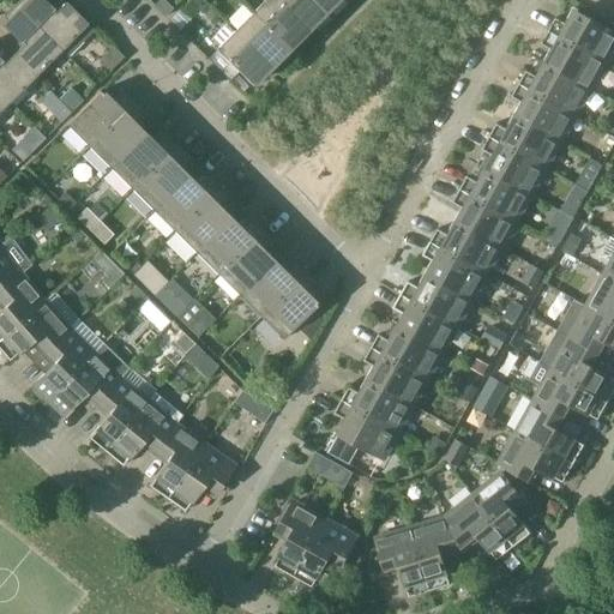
[(95,30),(88,24),(66,1),(54,12),(41,0),(19,0),(16,5),(61,50),(68,56),(95,30)]
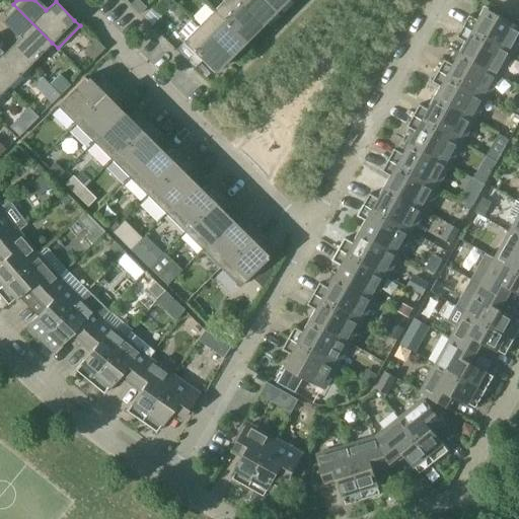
[(139,0),(134,0),(130,4),(140,14),(146,7),(139,0)]
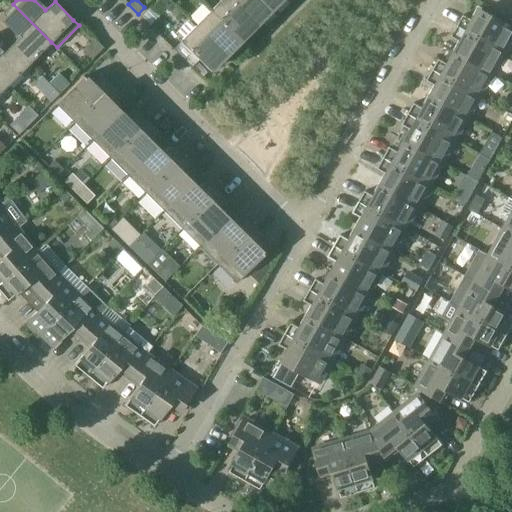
[(167,10),(174,3),(170,0),(158,0),(167,10)]
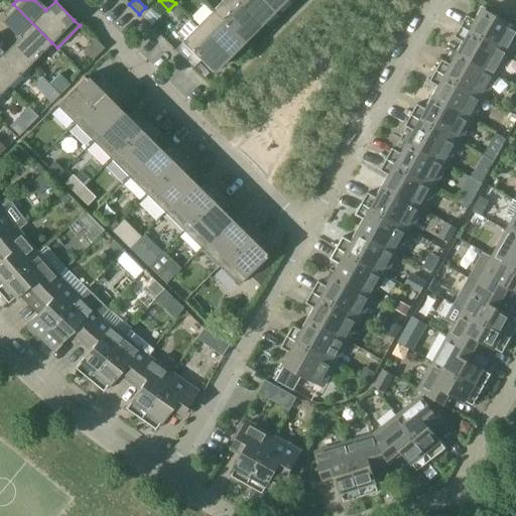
[(233,0),(223,0),(213,10),(243,39),(258,24),(233,0)]
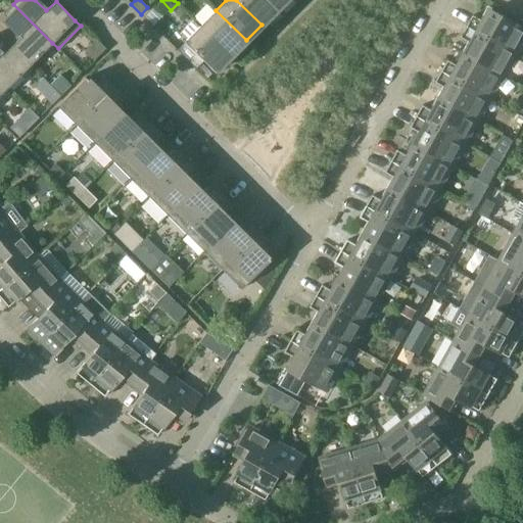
[(268,0),(236,0),(262,25),(277,9),(268,0)]
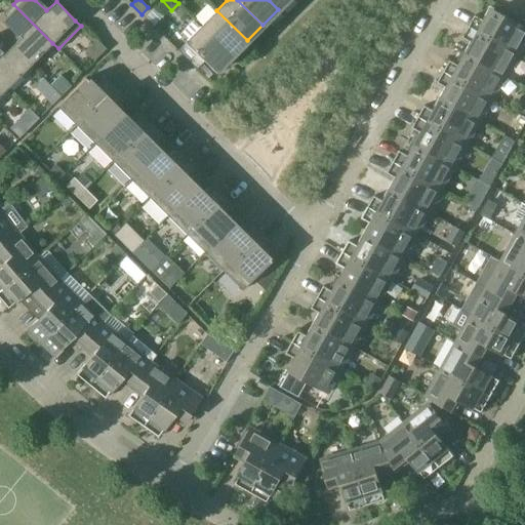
[(269,0),(278,9),(286,0),(269,0)]
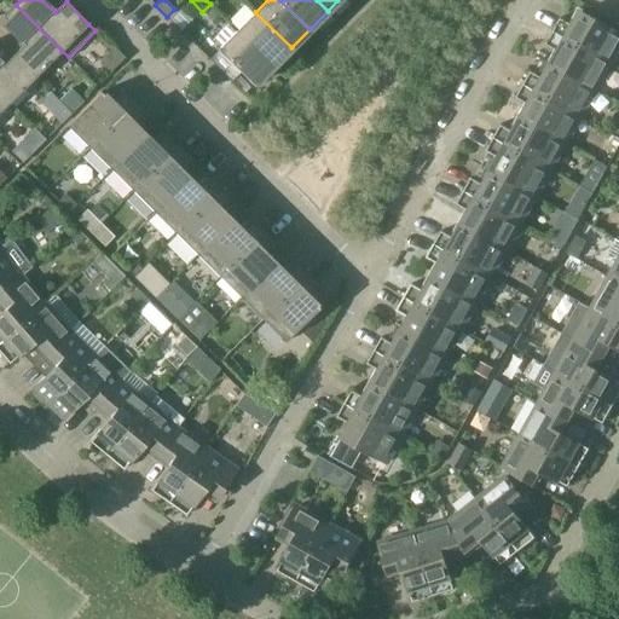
[(36,76),(62,51),(16,5),(4,17),(7,21),(5,24),(24,44),(13,55),(36,76)]
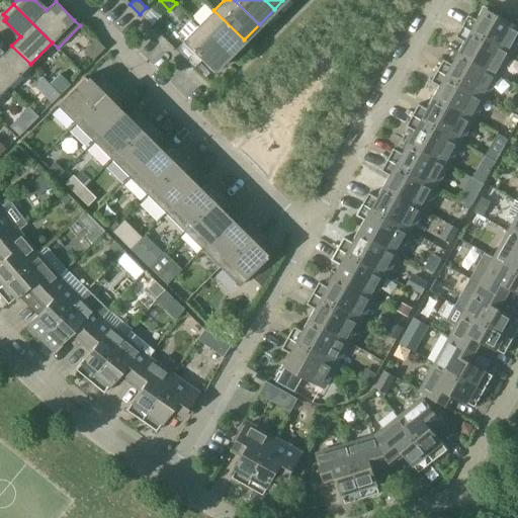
[(469,15),(462,26),(511,53),(517,39),(517,20),(514,18),(511,23),(487,9),(480,21),(469,15)]
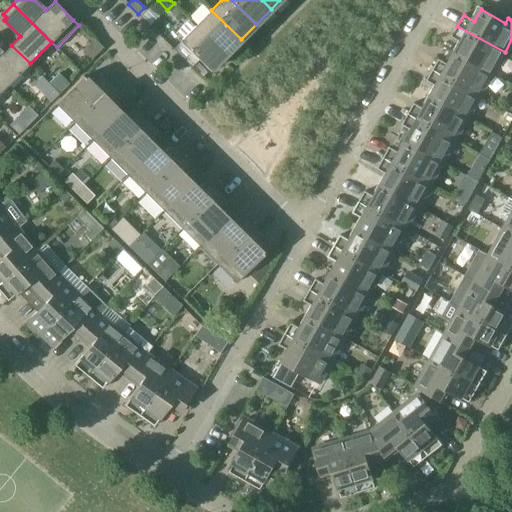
[(211,10),(196,25),(226,55),(241,39),(211,10)]
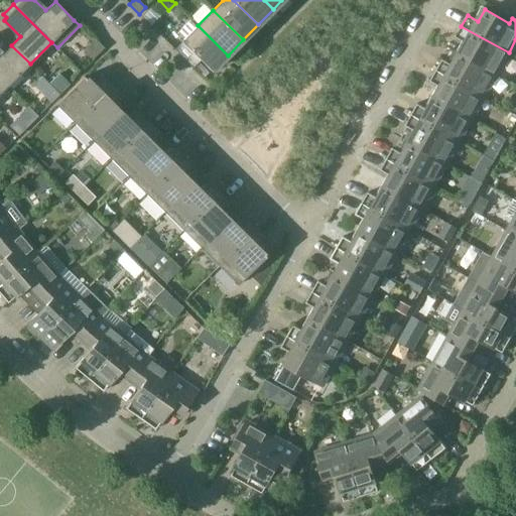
[(182,42),(175,49),(194,68),(201,60),(212,71),(228,55),(198,25),(181,41),(182,42)]
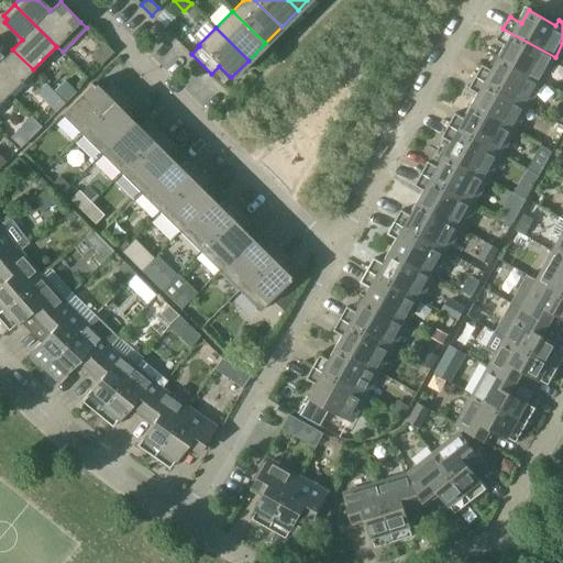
[(555,57),(503,29),(496,41),(508,47),(501,58),(501,59),(541,81),(555,57)]
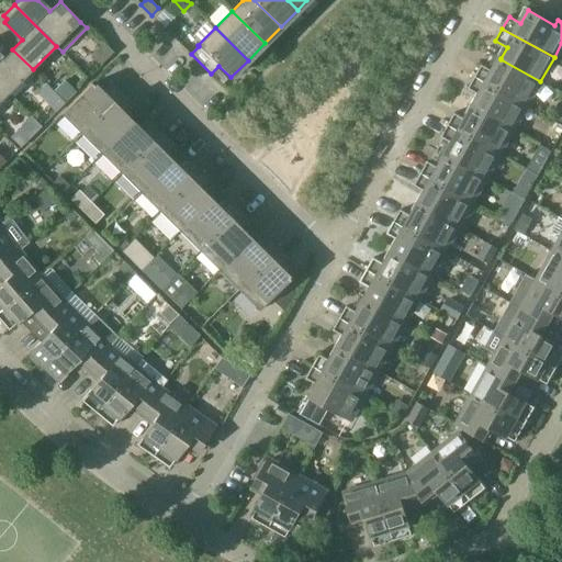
[(0,83),(9,93),(33,69),(12,49),(3,59),(0,56),(0,83)]
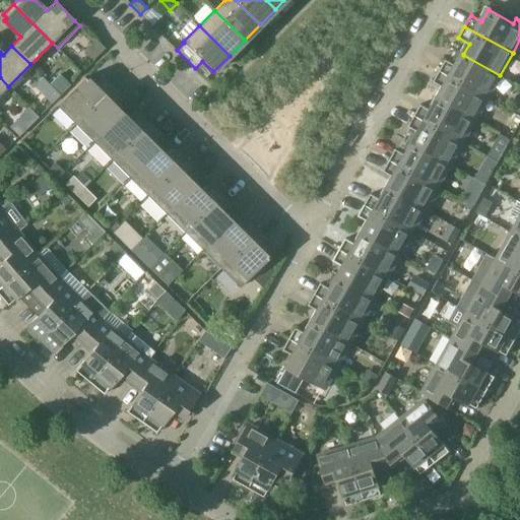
[(440,71),(488,98),(500,75),(463,55),(463,54),(458,51),(452,63),(446,60),(440,71)]
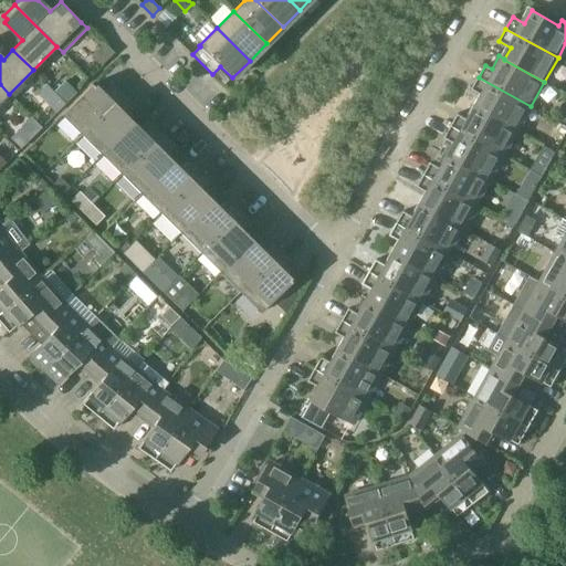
[(531,106),(479,77),(471,90),(483,96),(477,108),(517,130),(531,106)]
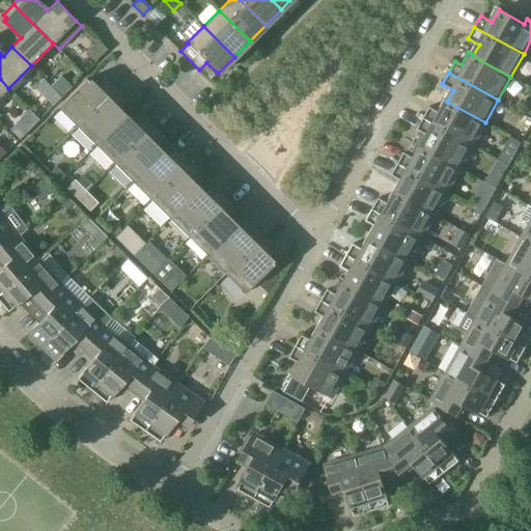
[(61,76),(52,86),(62,96),(72,87),(61,76)]
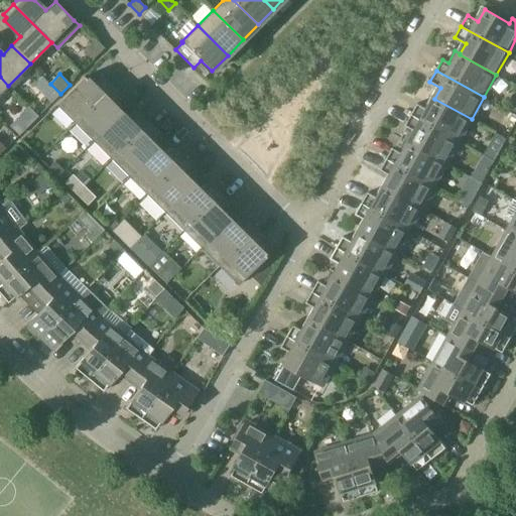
[(56,105),(75,123),(113,85),(104,76),(99,81),(96,78),(89,82),(84,77),(56,105)]
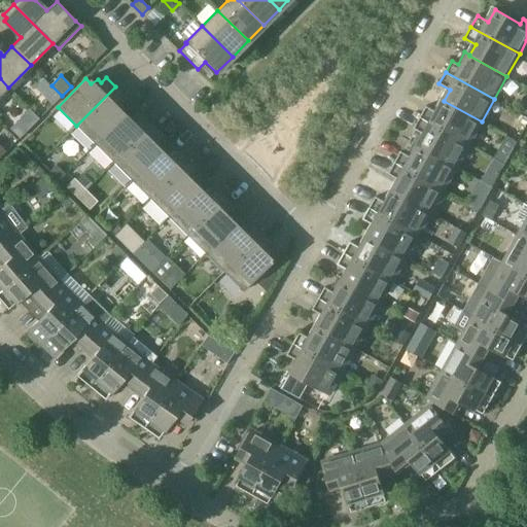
[(0,96),(8,88),(0,78),(0,96)]
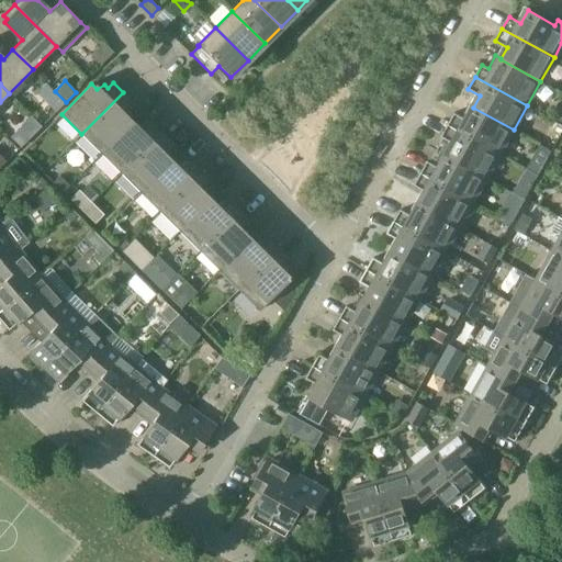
[(81,134),(101,154),(132,123),(127,119),(131,111),(127,108),(133,102),(123,92),(81,134)]
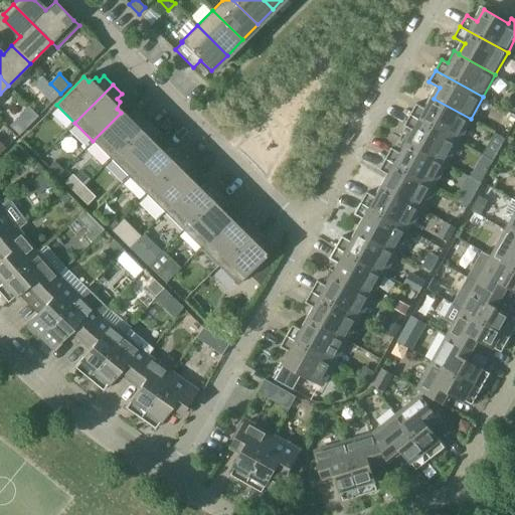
[(43,96),(51,103),(59,95),(52,87),(43,96)]
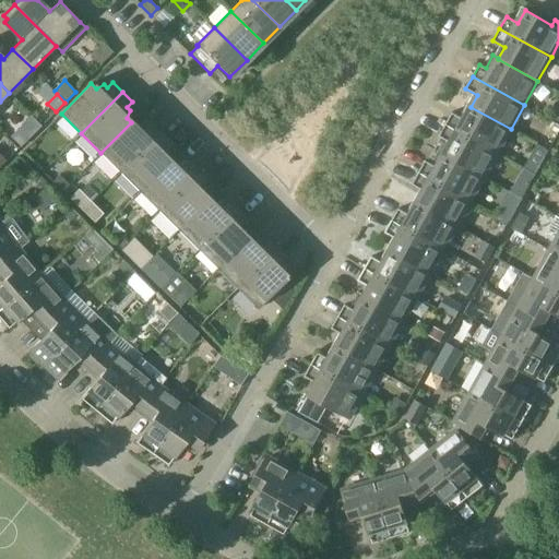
[(498,153),(511,129),(471,107),(464,119),(452,113),(445,125),(498,153)]
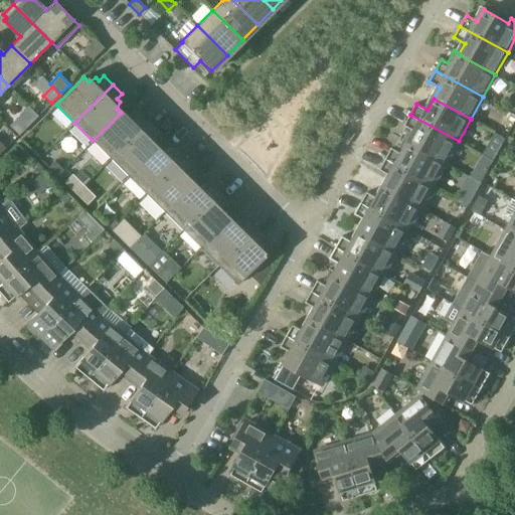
[(93,141),(111,159),(149,121),(140,112),(135,117),(131,114),(125,117),(121,113),(93,141)]
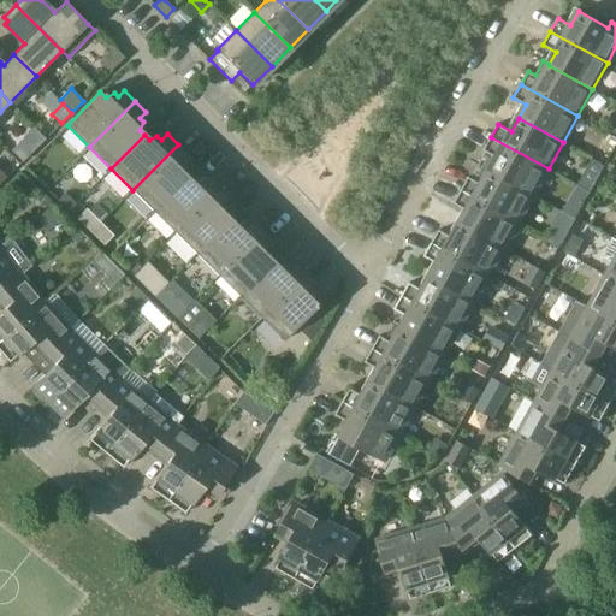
[(491,154),(484,167),(533,195),(549,169),(491,137),(484,150),(491,154)]
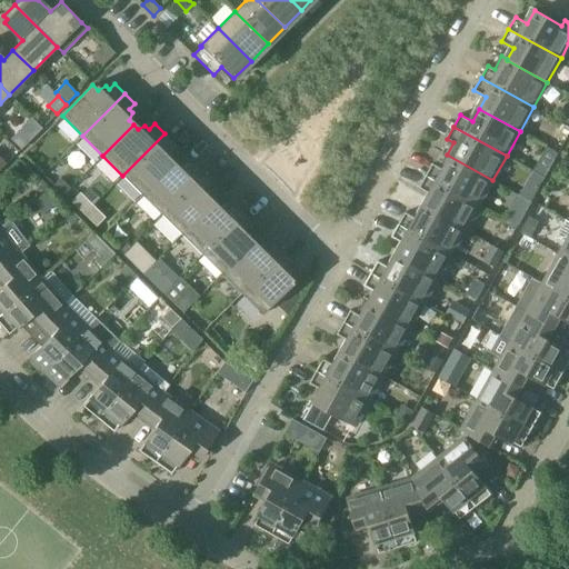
[(16,132),(10,139),(21,149),(25,146),(27,143),(16,132)]
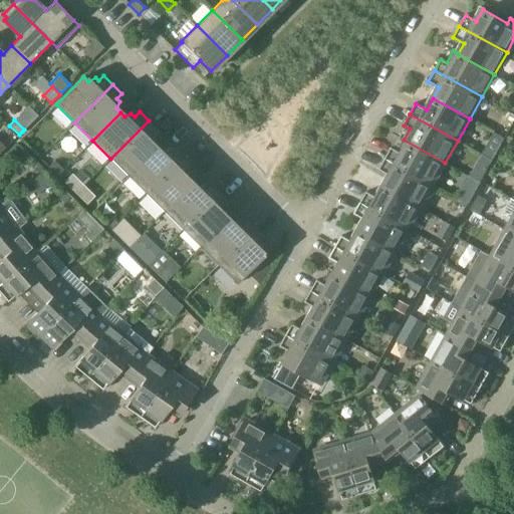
[(110,159),(127,176),(156,148),(152,144),(156,138),(153,135),(158,130),(149,120),(110,159)]
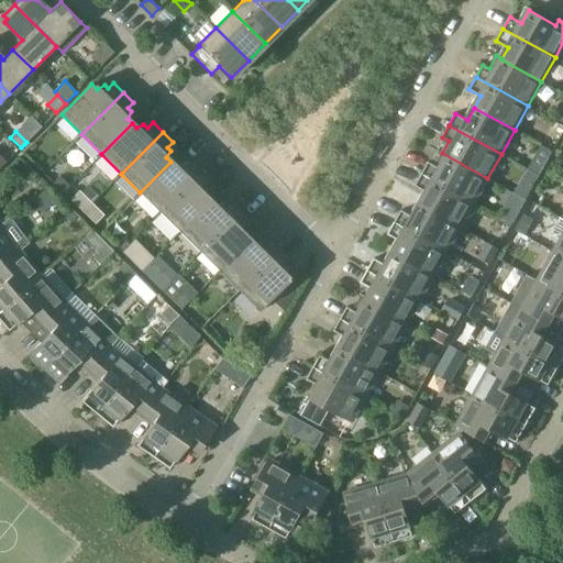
[(429,162),(422,174),(474,202),(487,178),(442,153),(435,165),(429,162)]
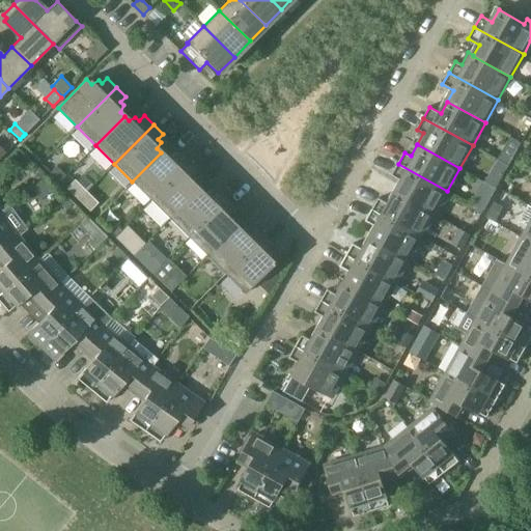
[(166,158),(161,152),(132,182),(151,200),(191,161),(182,151),(176,157),(172,154),(166,158)]
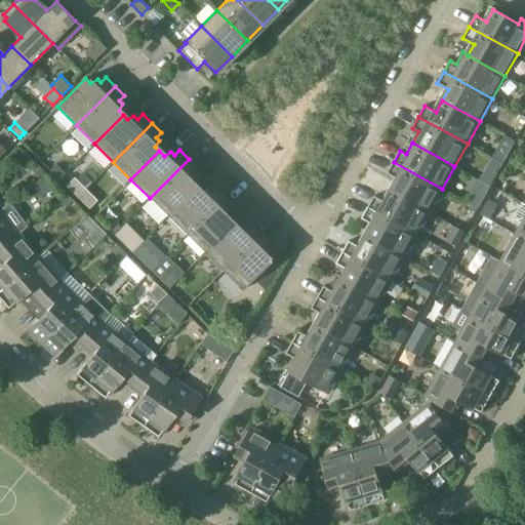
[(198,168),(189,159),(150,198),(167,216),(196,188),(192,184),(196,176),(192,173),(198,168)]
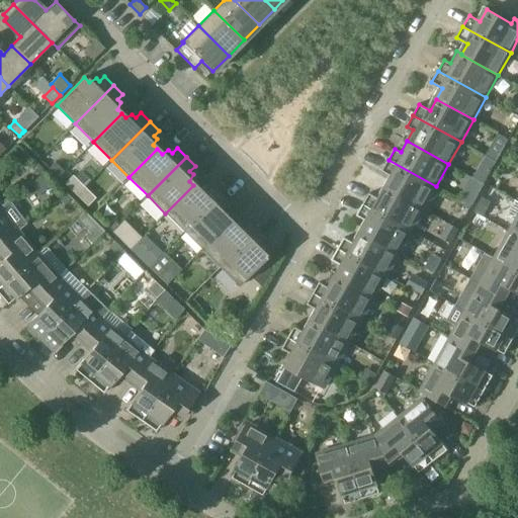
[(424,208),(436,186),(389,160),(381,171),(393,177),(386,188),(424,208)]
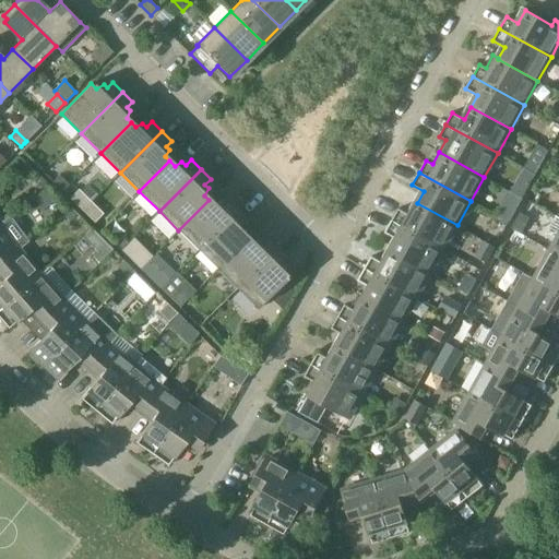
[(62,191),(69,185),(59,175),(52,181),(62,191)]
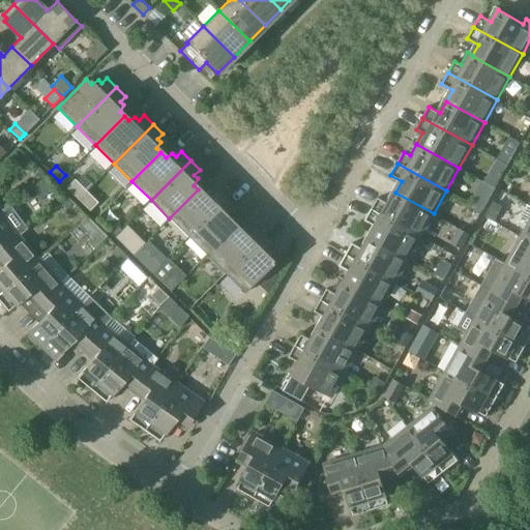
[(83,174),(77,181),(87,192),(93,184),(83,174)]
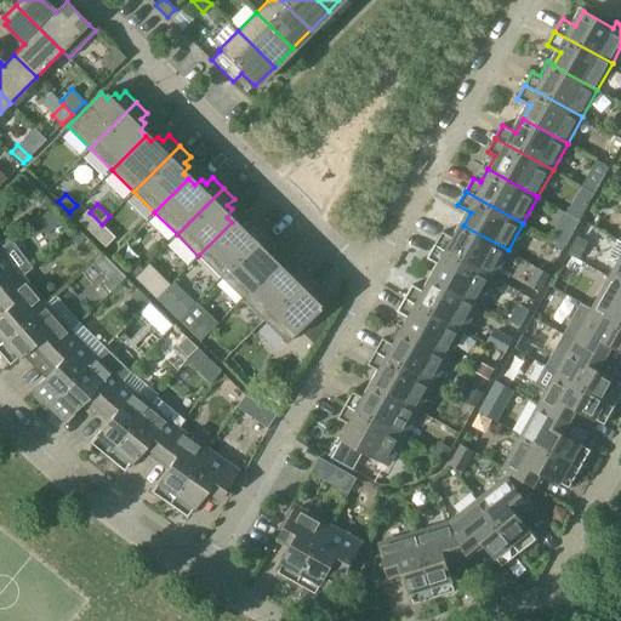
[(55,208),(36,221),(46,234),(64,220),(55,208)]
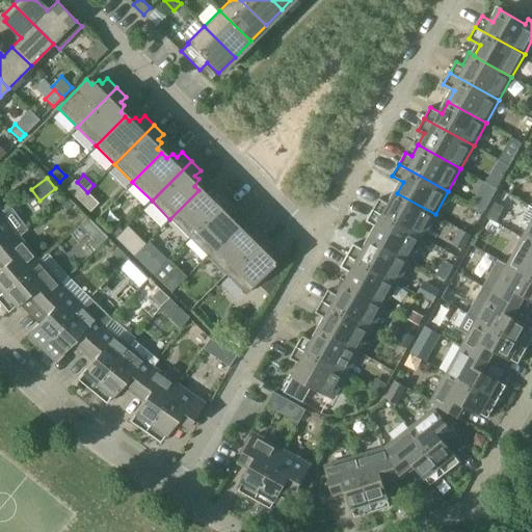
[(67,188),(79,201),(87,192),(77,182),(75,180),(67,188)]
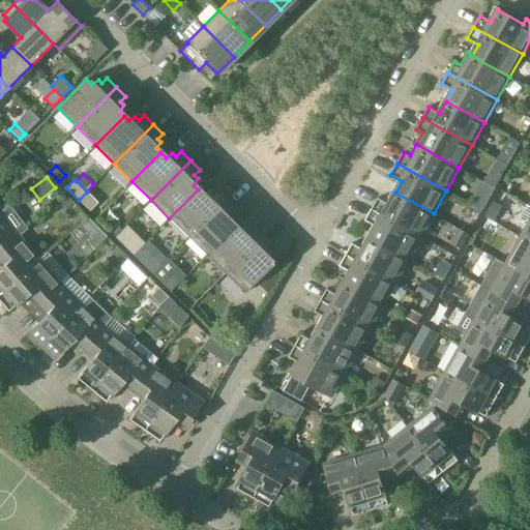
[(169,218),(187,236),(227,197),(217,188),(212,194),(209,190),(203,194),(198,189),(169,218)]
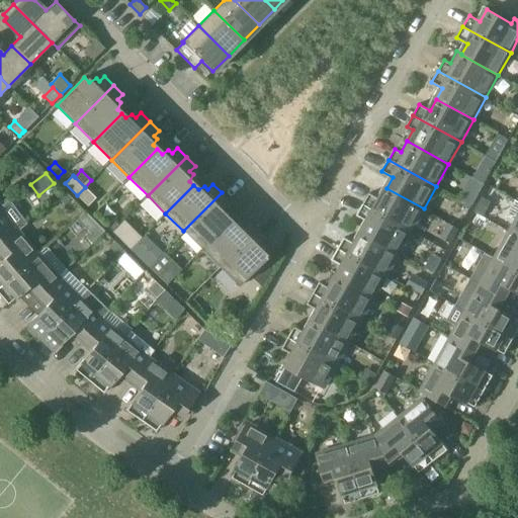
[(96,198),(85,187),(77,195),(88,206),(96,198)]
